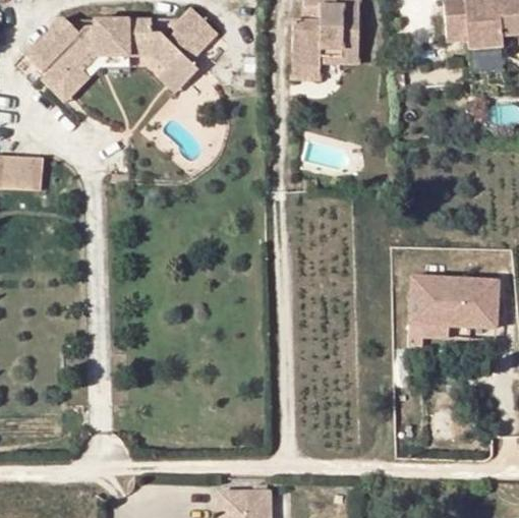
[(304,0),(304,4),(311,5),(310,20),(304,20),(294,20),(293,64),(322,65),(322,61),(322,55),(342,55),(342,61),(359,61),(360,0),(304,0)]
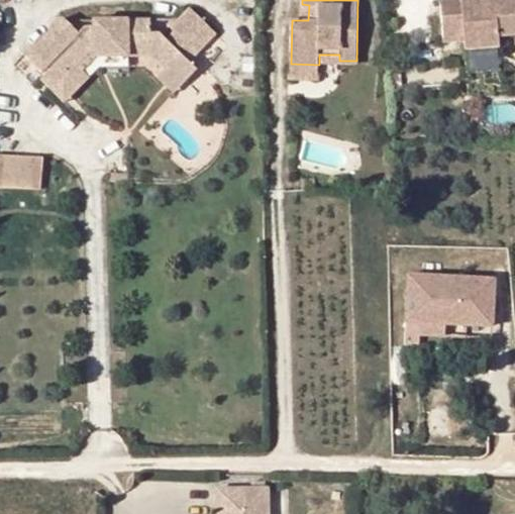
[(441,0),(444,36),(465,34),(467,46),(500,43),(499,33),(514,31),(514,0),(441,0)]
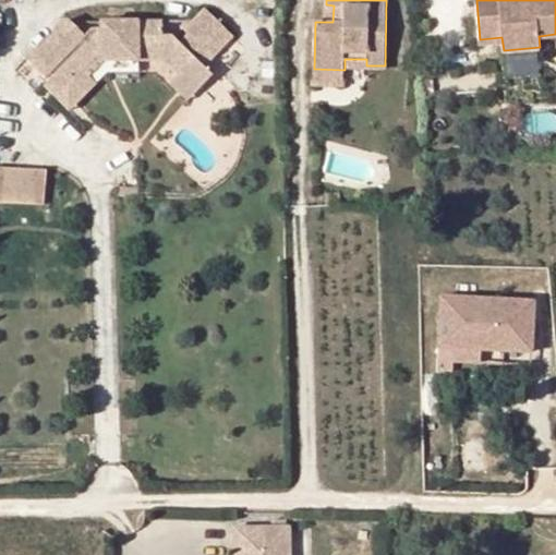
[(101,26),(93,26),(85,34),(69,17),(28,58),(46,76),(51,71),(55,75),(46,84),(70,109),(97,82),(89,74),(104,59),(140,59),(164,58),(178,73),(180,74),(197,57),(202,60),(210,51),(214,55),(234,34),(206,7),(185,27),(189,31),(180,40),(172,34),(164,33),(164,20),(101,20),(101,26)]
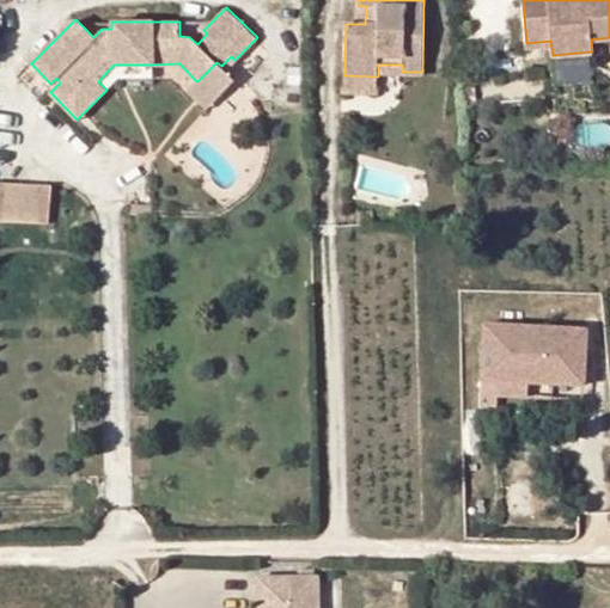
[(221,66),(217,62),(197,81),(195,80),(188,88),(207,108),(235,80),(221,66)]
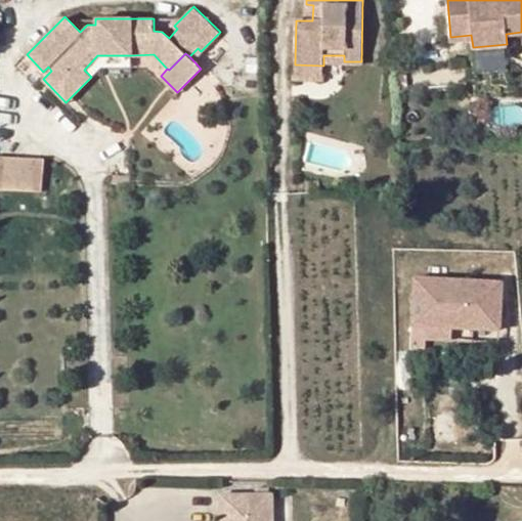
[(131,55),(97,55),(84,70),(91,77),(101,66),(131,66),(131,55)]
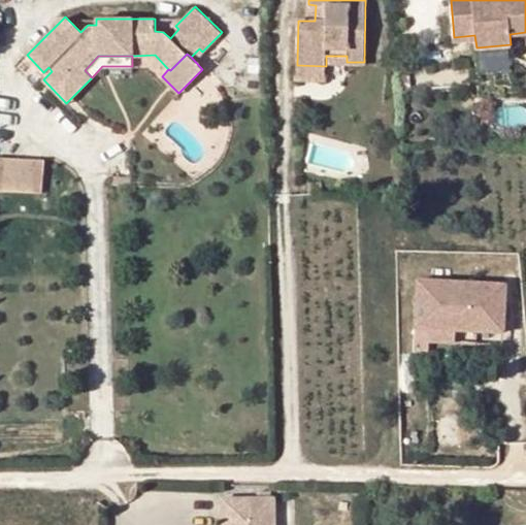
[(326,66),(297,65),(297,78),(325,78),(326,66)]
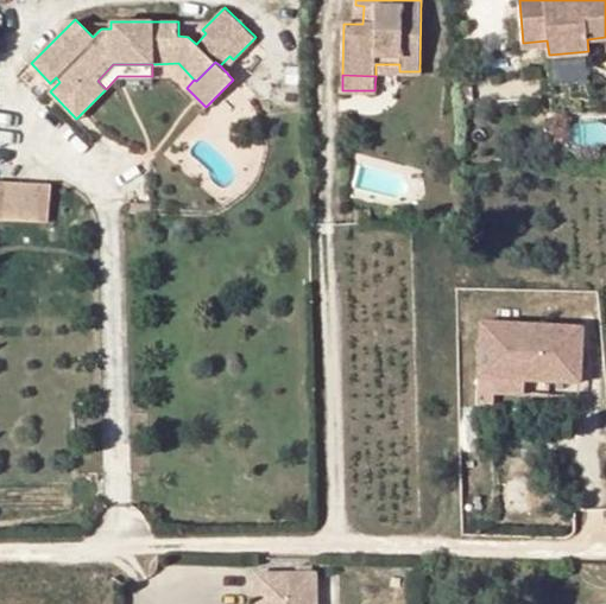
[(0,217),(58,218),(58,178),(0,178),(0,217)]
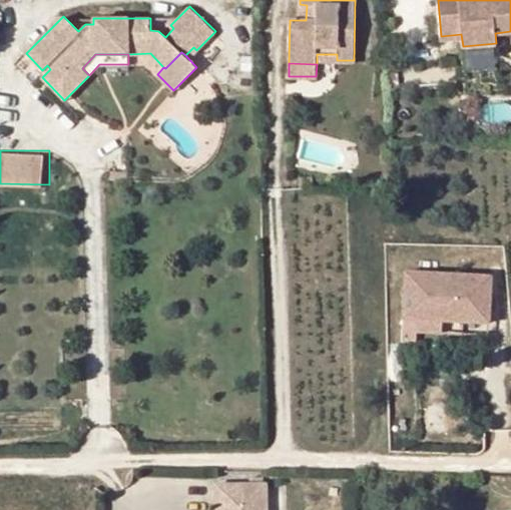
[(314,175),(302,176),(302,186),(315,186),(314,175)]
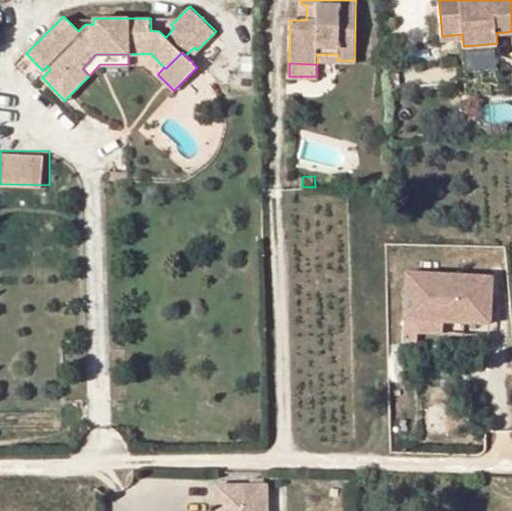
[(492,275),(407,271),(406,304),(418,304),(417,318),(444,319),(464,320),(464,313),(491,314),(492,275)]
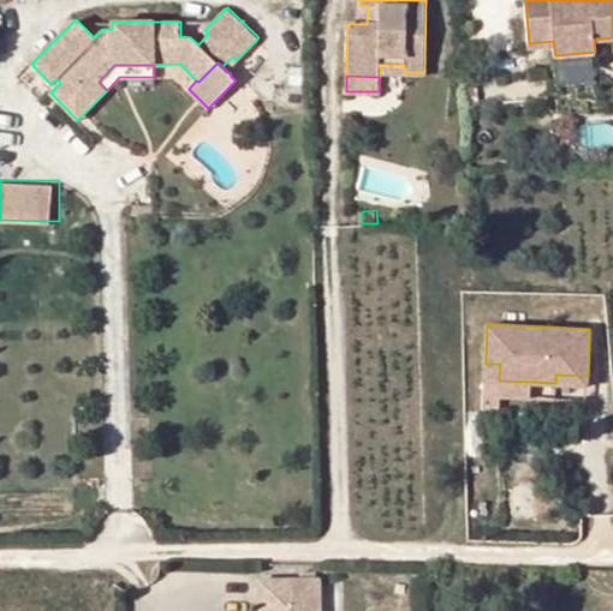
[(500,364),(486,364),(484,379),(499,381),(500,364)]
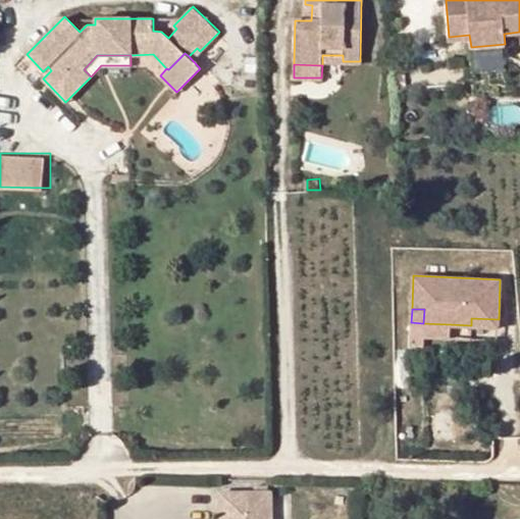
[(499,319),(471,318),(471,325),(498,327),(499,319)]
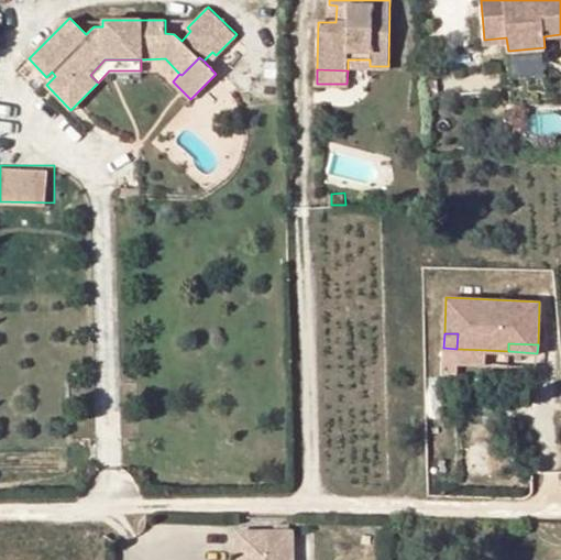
[(486,350),(457,349),(457,362),(485,363),(486,350)]
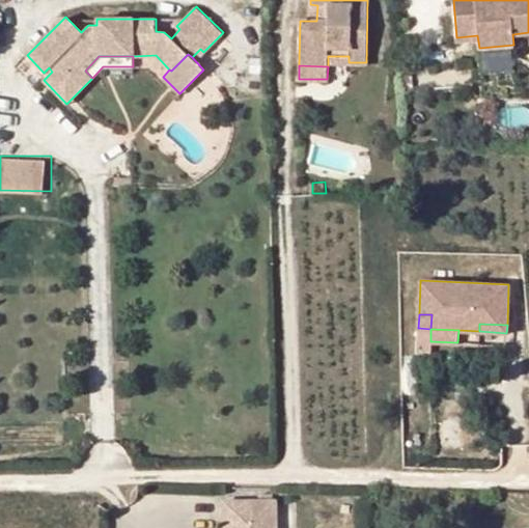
[(276,527),(276,499),(224,500),(224,527),(276,527)]
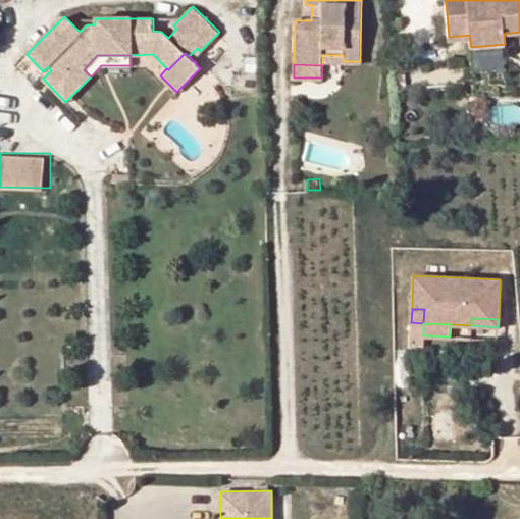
All buildings are outlined.
